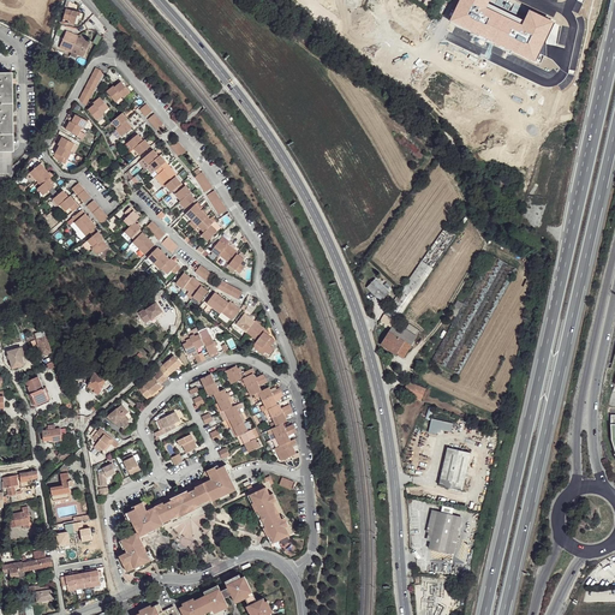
[(483,0),(493,4),(493,3),(502,6),(501,10),(507,13),(511,4),(505,1),(505,0),(483,0)]
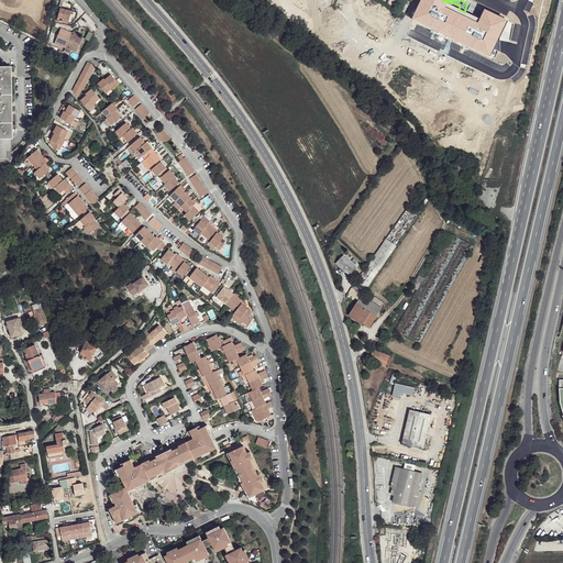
[(58,7),(56,19),(67,21),(68,13),(72,14),(73,10),(61,8),(58,7)]
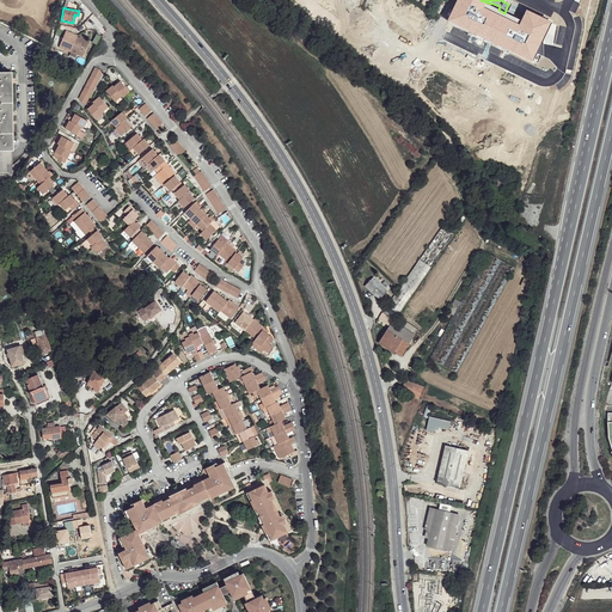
[(412,7),(405,18),(418,28),(422,22),(421,20),(423,16),(412,7)]
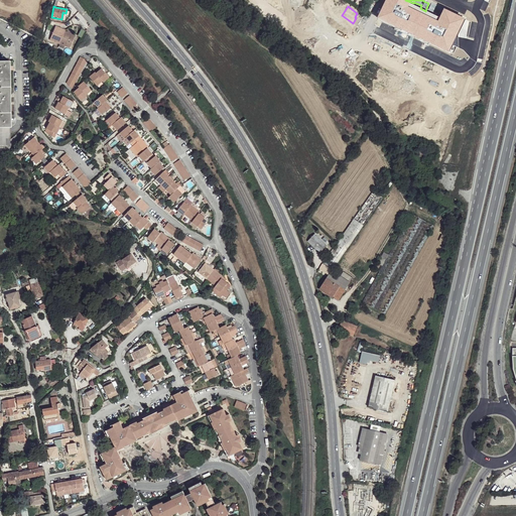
[(285,17),(294,21),(296,13),(288,10),(285,17)]
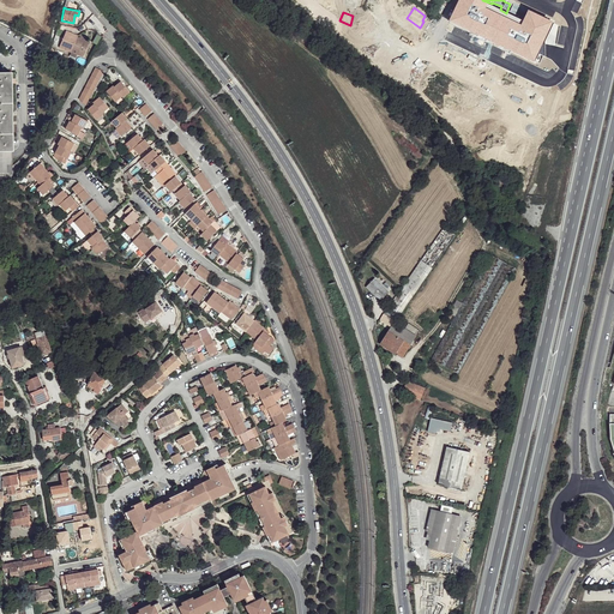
[(89,42),(77,37),(77,36),(66,31),(59,47),(71,52),(82,58),(89,42)]
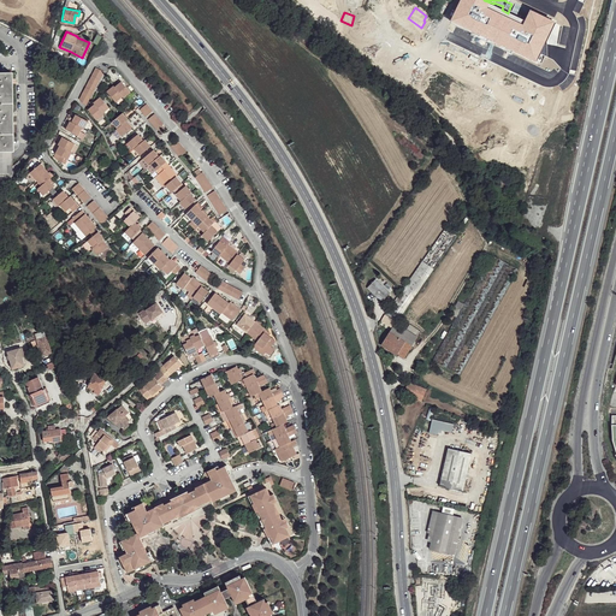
[(0,154),(13,154),(11,72),(0,71),(0,154)]
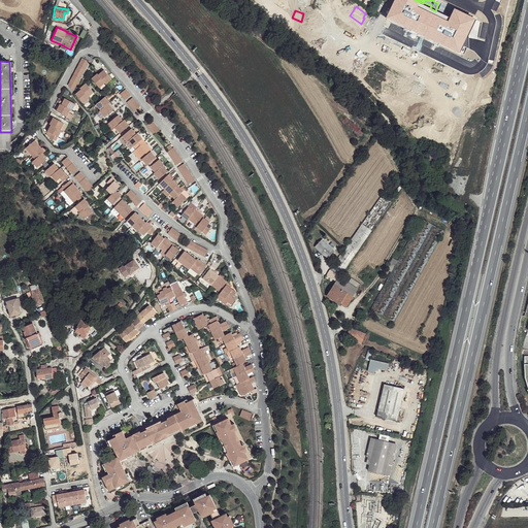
[(476,79),(484,83),(490,69),(482,66),(476,79)]
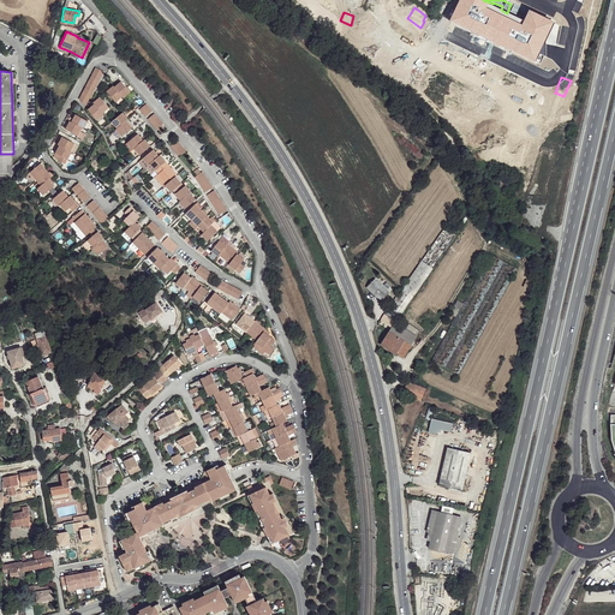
[(120,82),(114,88),(121,96),(124,97),(130,93),(120,82)]
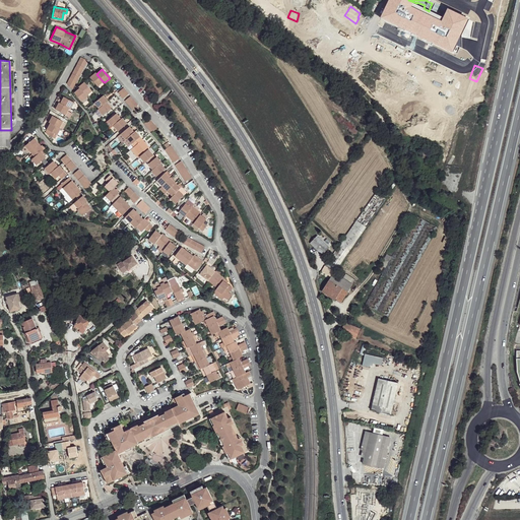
[(95,72),(90,77),(98,85),(103,81),(96,74),(95,72)]
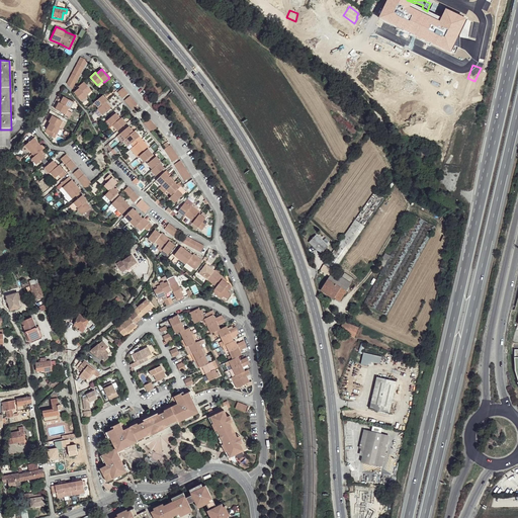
[(69,80),(67,83),(68,85),(72,89),(75,83),(69,80)]
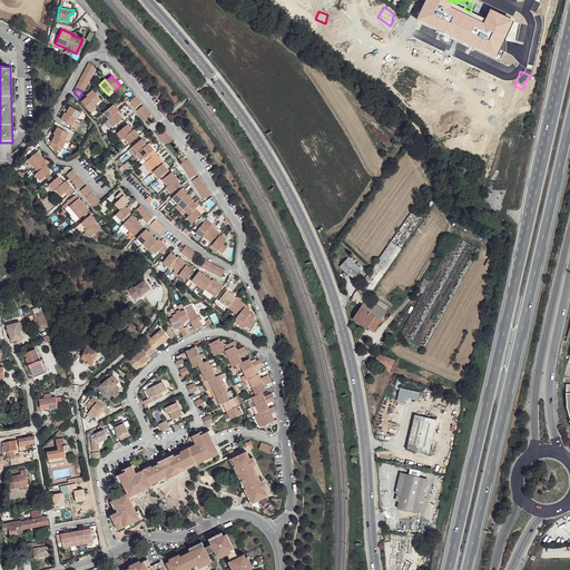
[(92,90),(86,95),(88,96),(95,105),(100,100),(92,90)]
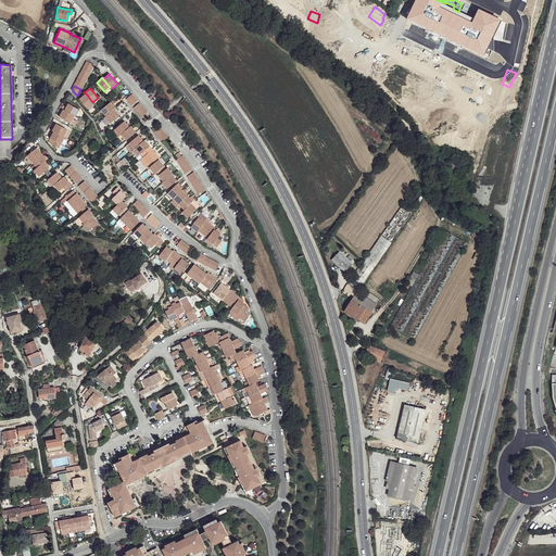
[(403,91),(401,98),(407,101),(411,95),(403,91)]
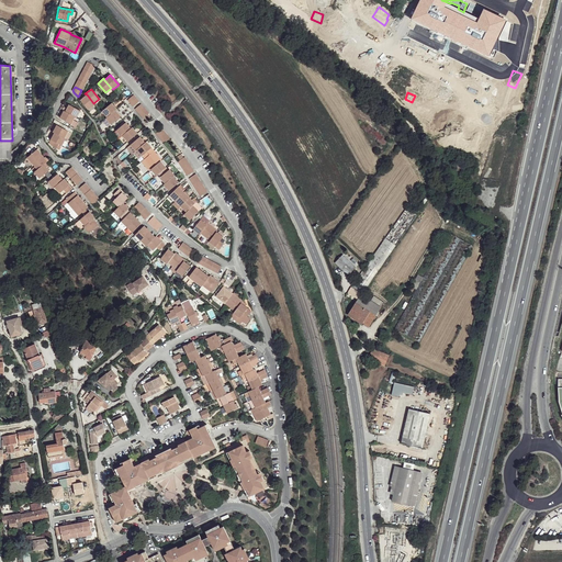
[(87,94),(80,100),(88,110),(94,104),(93,103),(87,94)]
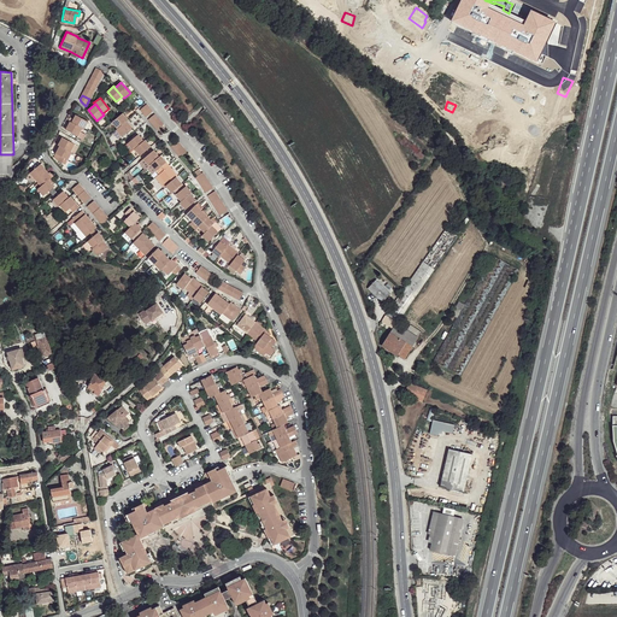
[(121,115),(112,122),(117,129),(127,121),(128,119),(123,113),(121,115)]
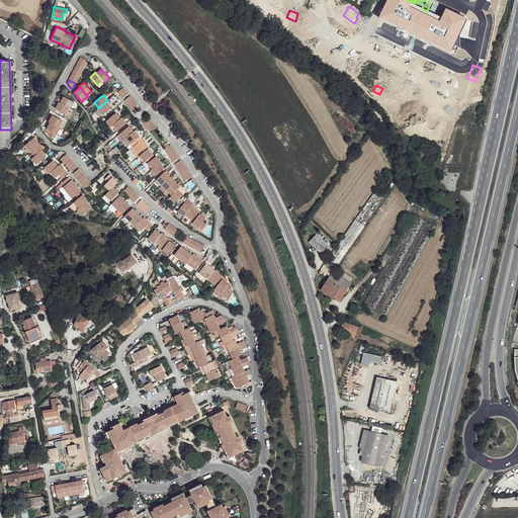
[(64,97),(61,103),(70,108),(71,108),(74,102),(64,97)]
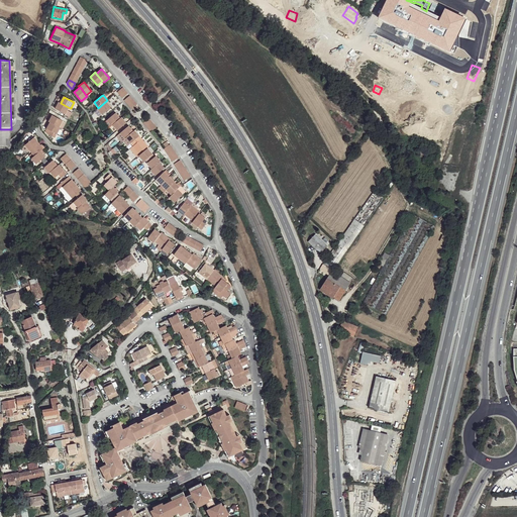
[(98,108),(97,109),(102,114),(111,106),(106,101),(98,108)]
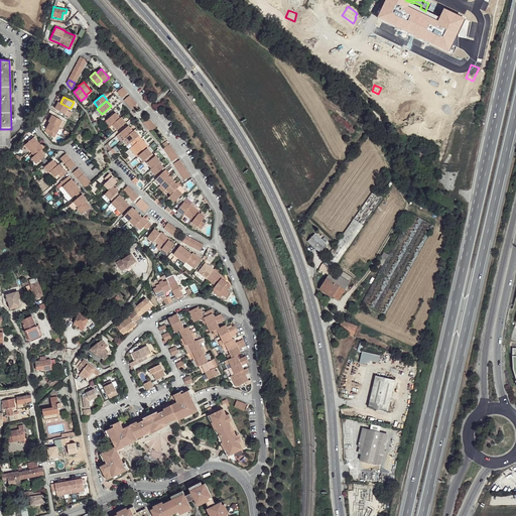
[(59,102),(55,109),(66,114),(70,108),(60,103),(59,102)]
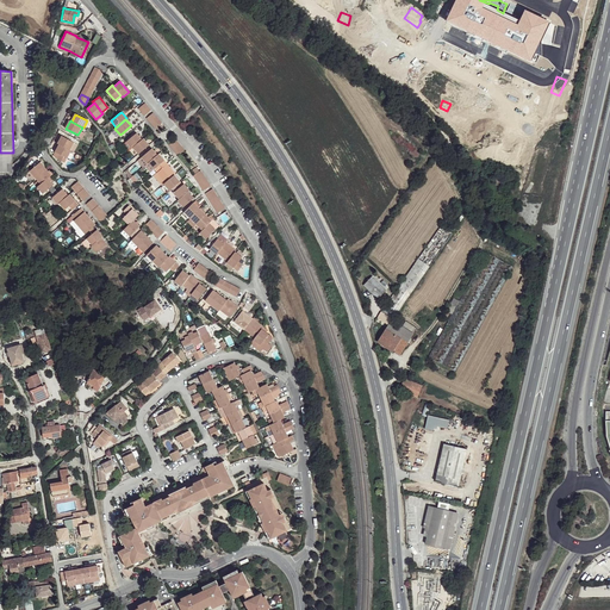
[(125,141),(131,148),(134,147),(142,138),(136,131),(125,141)]
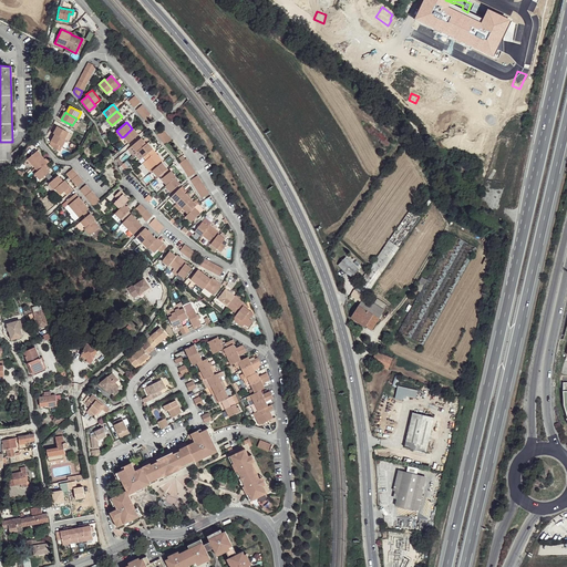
[(57,127),(53,133),(55,134),(65,140),(69,133),(57,127)]
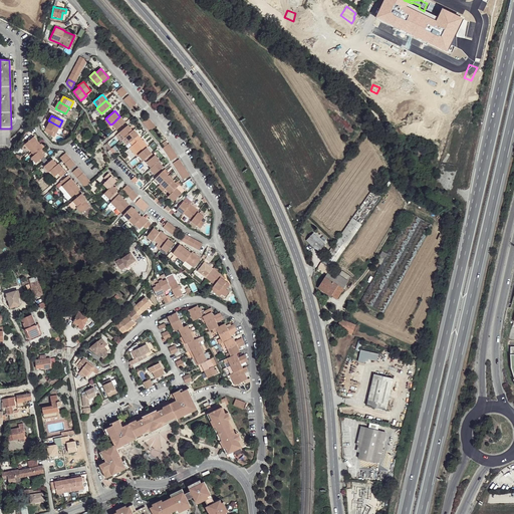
[(119,116),(112,123),(116,130),(125,121),(120,116),(119,116)]
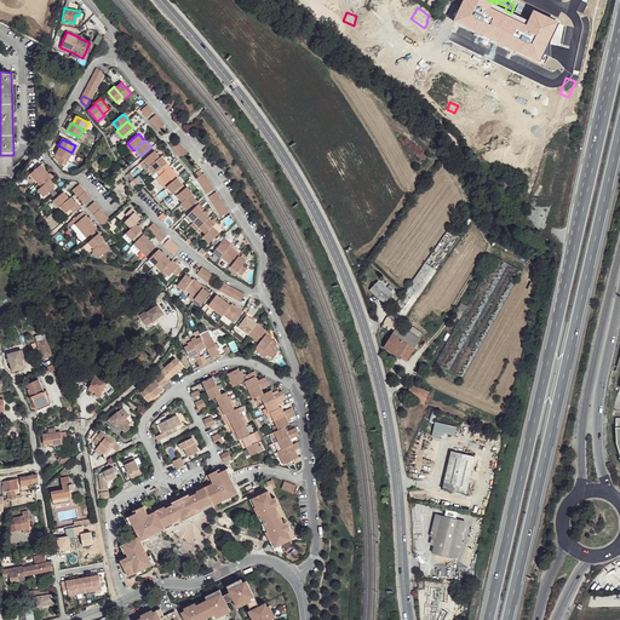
[(61,147),(56,155),(61,158),(58,162),(65,166),(73,154),(72,153),(61,147)]
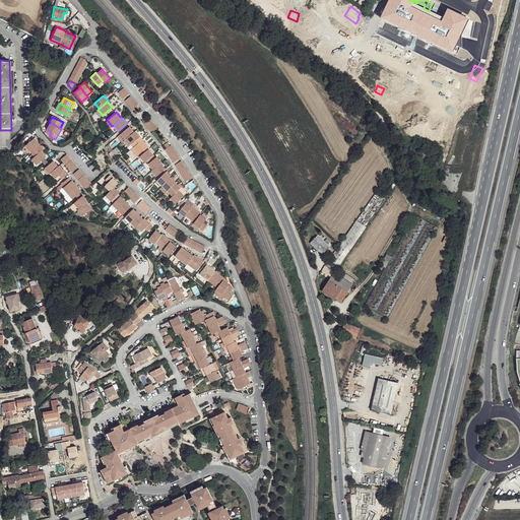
[(122,142),(124,141),(134,132),(129,126),(117,137),(122,142)]
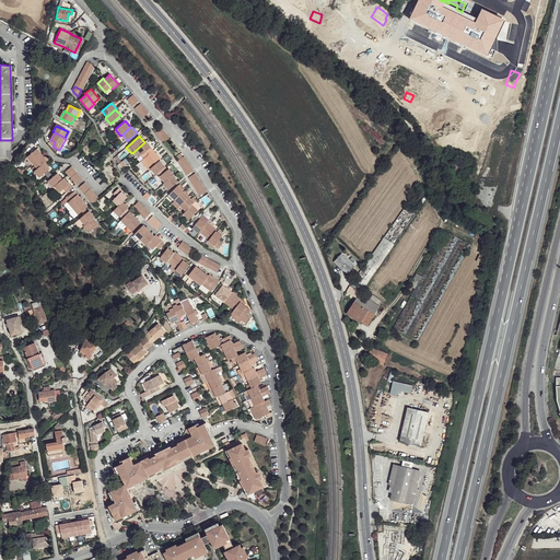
[(0,140),(0,167),(4,167),(4,163),(12,163),(12,140),(0,140)]
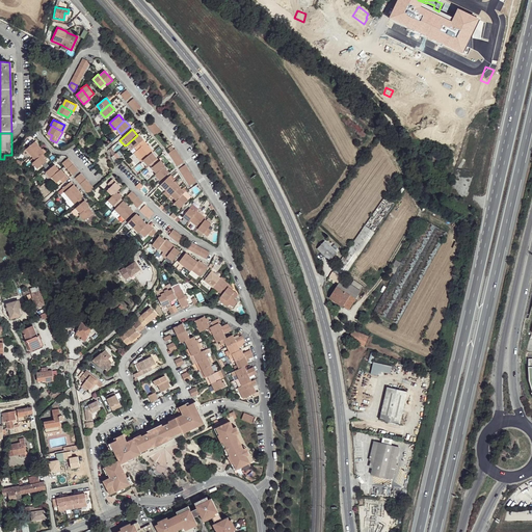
[(137,135),(127,144),(130,150),(134,147),(137,150),(140,148),(147,142),(139,134),(137,135)]
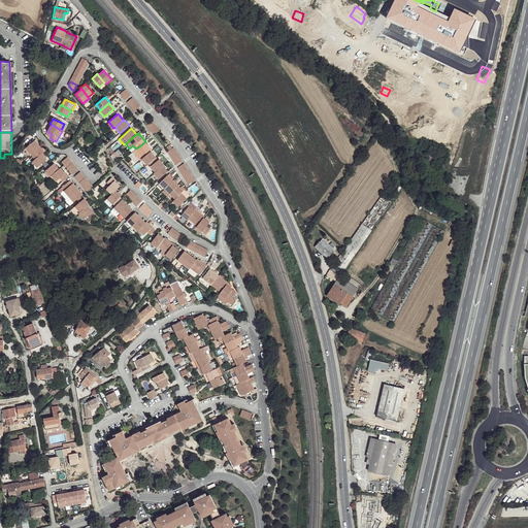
[(35,140),(27,149),(31,154),(40,146),(35,140)]
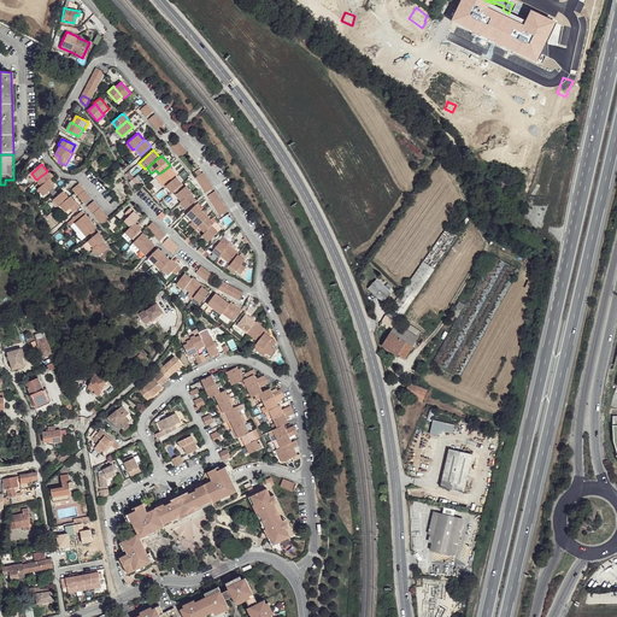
[(159,174),(158,175),(168,184),(176,177),(178,175),(170,165),(163,171),(159,174)]
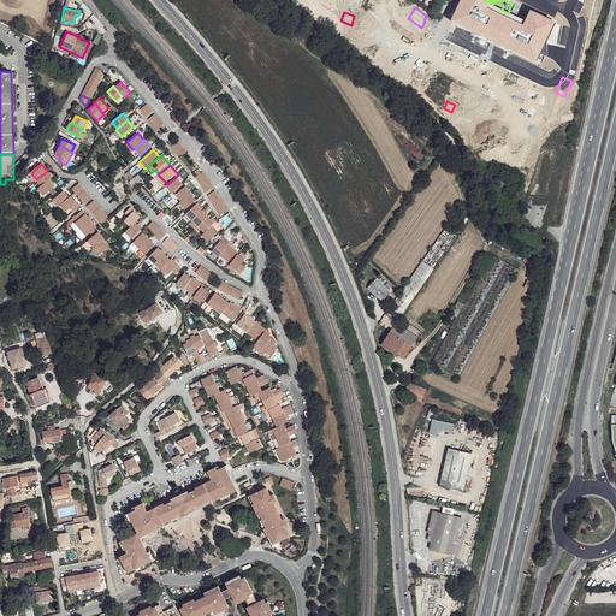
[(47,171),(36,179),(42,185),(48,181),(53,177),(47,171)]
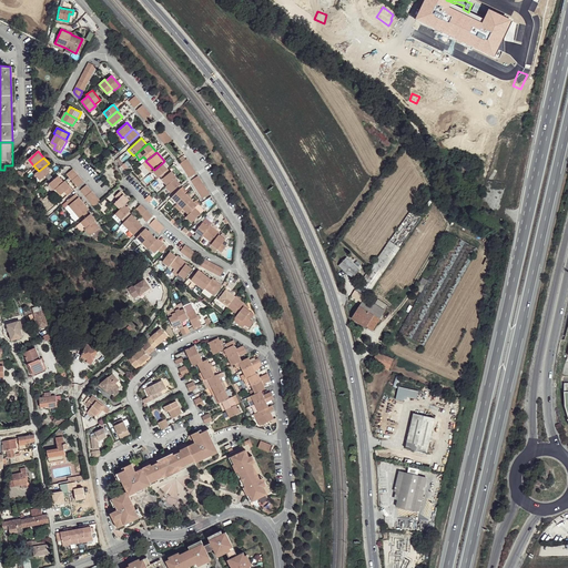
[(145,161),(142,163),(150,172),(154,170),(145,161)]
